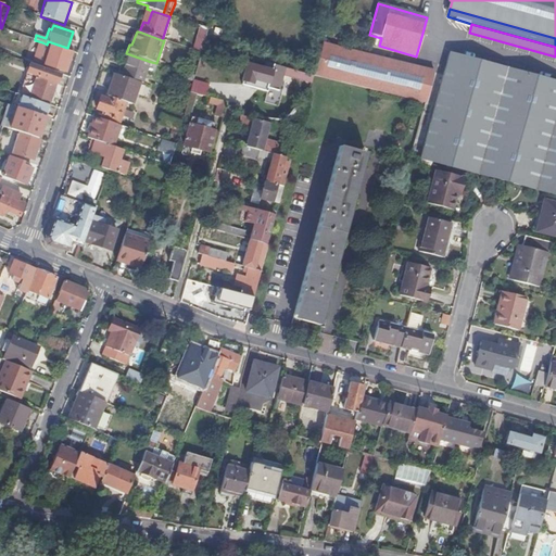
[(202,53),(203,46),(205,38),(199,37),(196,51),(202,53)]
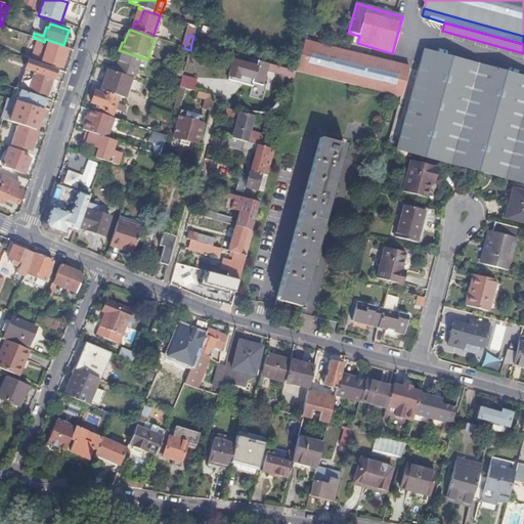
[(33,38),(27,36),(25,42),(29,43),(28,45),(37,48),(40,40),(33,38)]
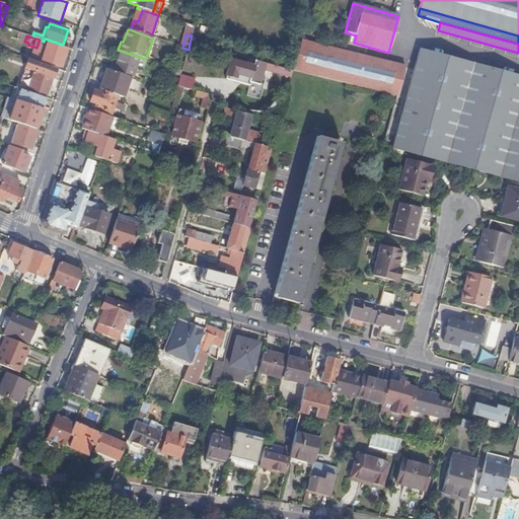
[(293,71),(396,97),(404,67),(301,42),(293,71)]
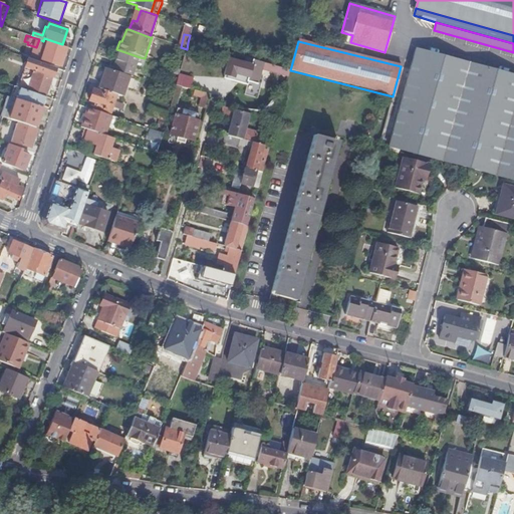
[(60,67),(66,48),(61,47),(48,42),(41,61),(60,67)]
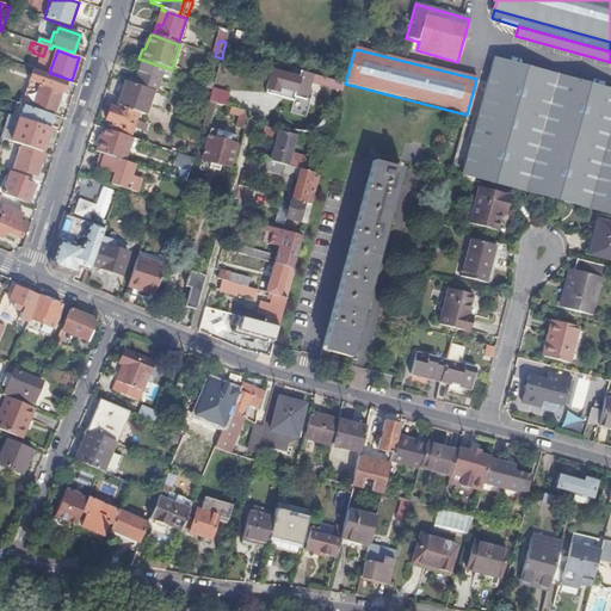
[(159,93),(166,68),(142,60),(134,85),(152,91),(159,93)]
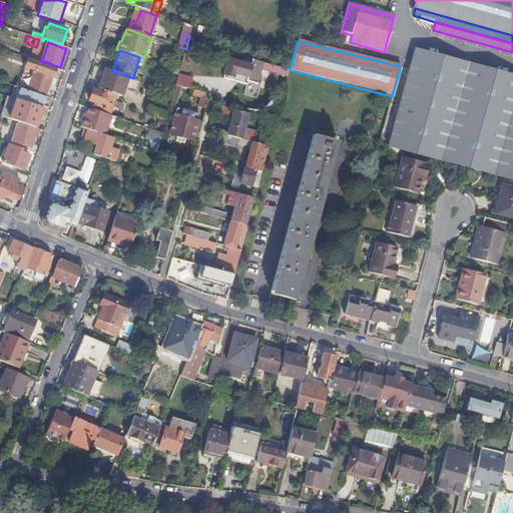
[(512,76),(416,50),(389,146),(512,180),(512,76)]
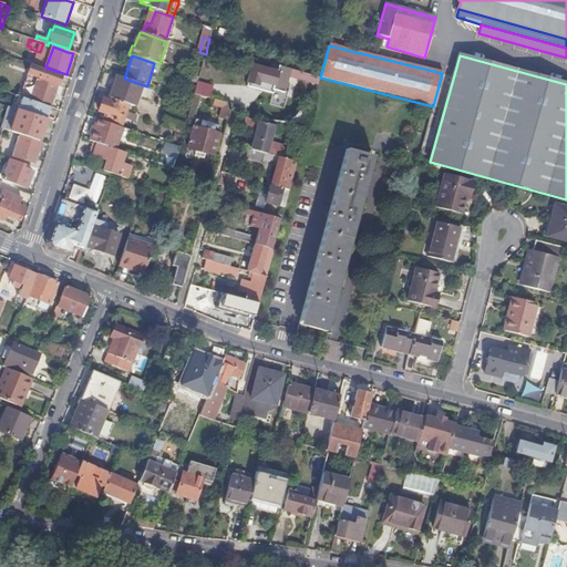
[(61,75),(30,64),(27,76),(38,79),(30,101),(49,107),(57,85),(58,85),(61,75)]
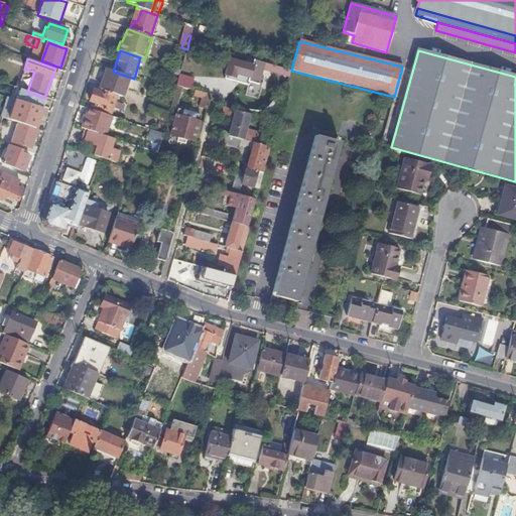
[(290,76),(291,71),(254,60),(252,67),(230,60),(225,76),(226,77),(225,80),(248,86),(249,83),(259,86),(263,69),(290,76)]
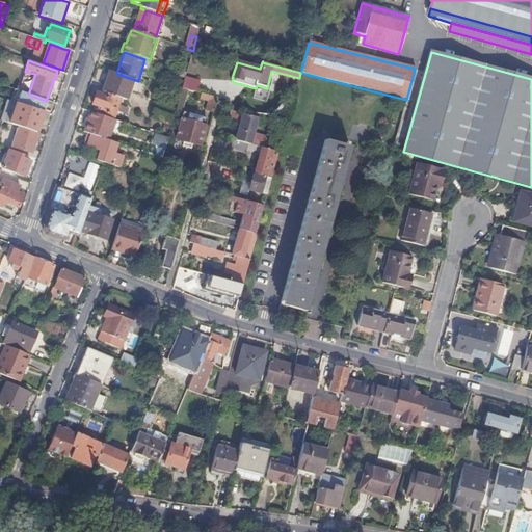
[(186,78),(187,73),(169,67),(167,72),(185,78),(186,78)]
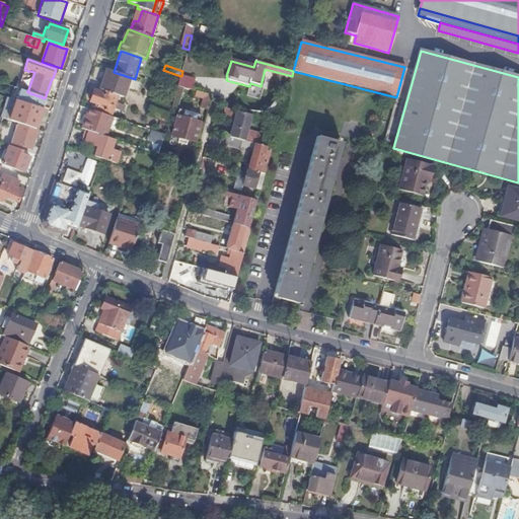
[(106,70),(103,69),(96,89),(99,90),(106,70)]
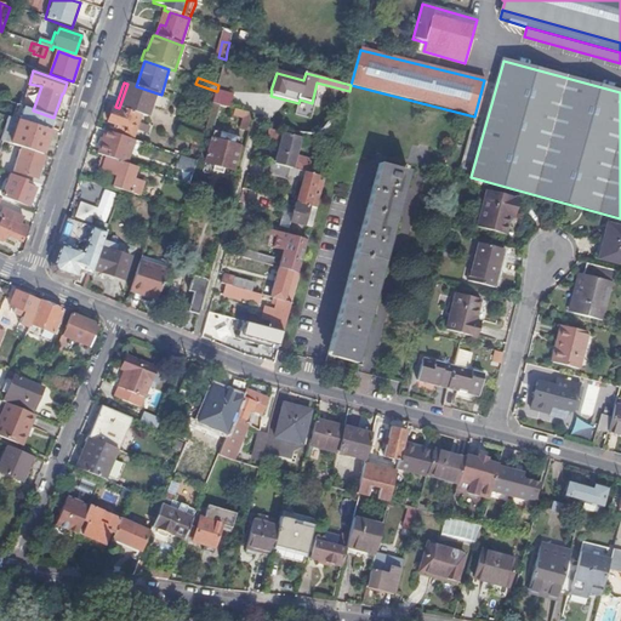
[(41,86),(29,84),(21,107),(33,110),(41,86)]
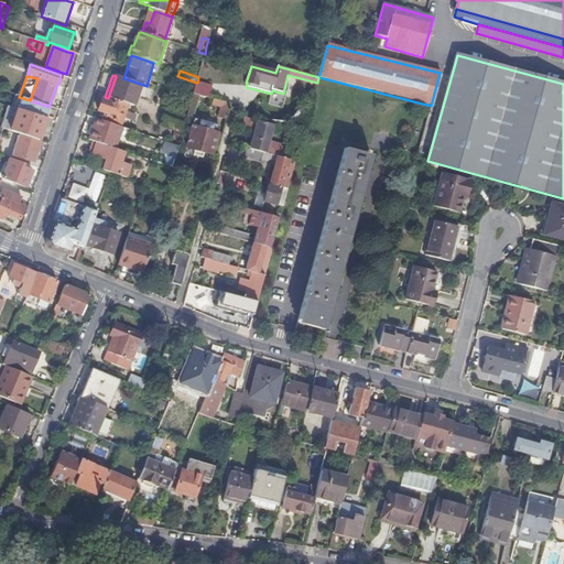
[(133,106),(140,84),(123,78),(116,76),(108,98),(110,99),(129,105),(133,106)]
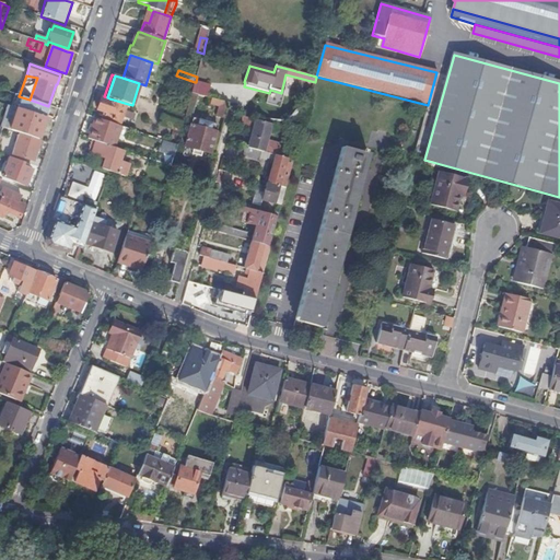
[(196,82),(195,82),(193,94),(208,98),(210,86),(196,82)]
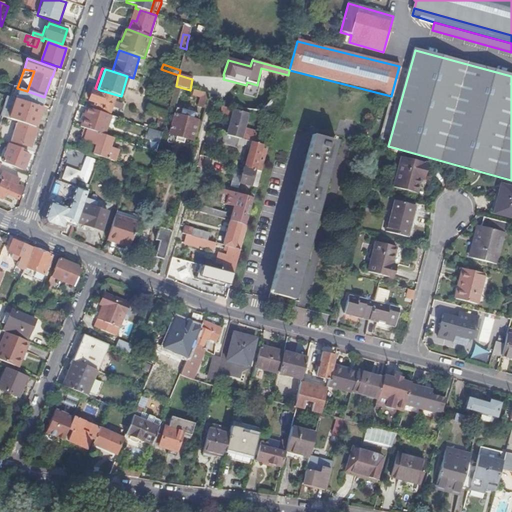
[(17,88),(14,87),(10,97),(43,108),(46,98),(44,97),(27,91),(17,88)]
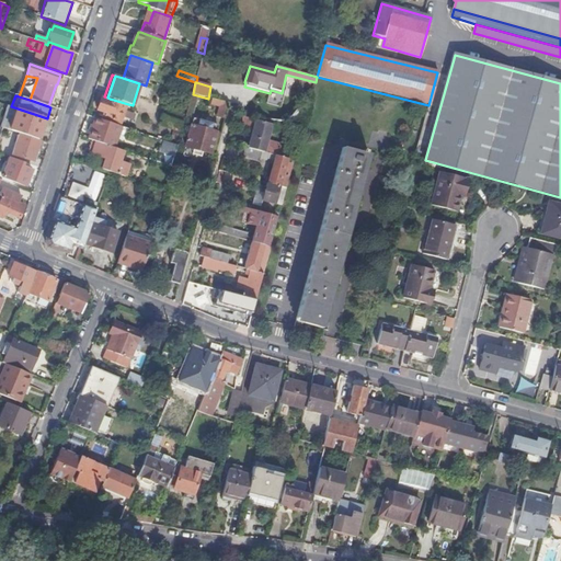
[(121,124),(128,104),(110,99),(107,102),(102,100),(99,112),(107,114),(105,119),(121,124)]
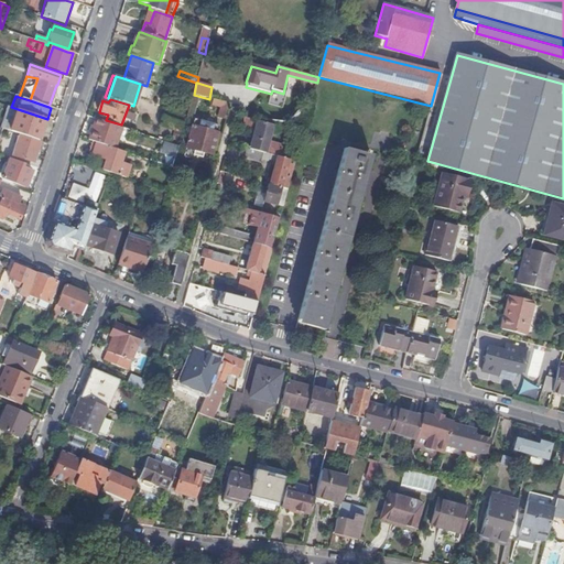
[(226,120),(228,114),(230,106),(215,100),(213,107),(221,109),(218,118),(226,120)]
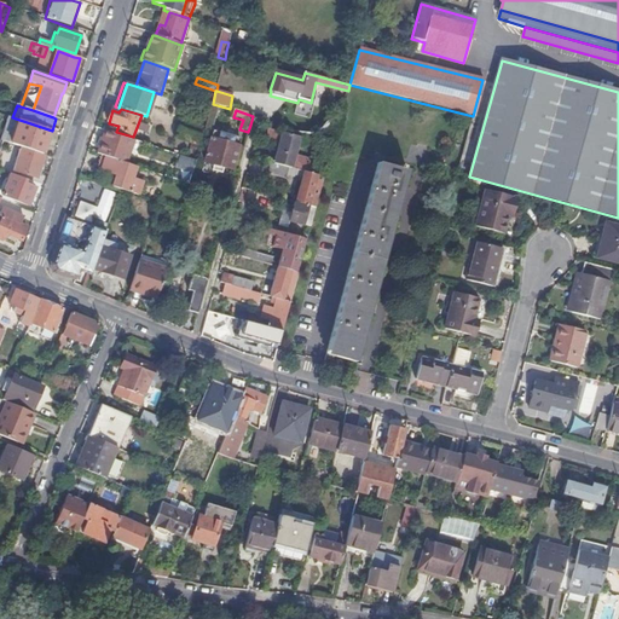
[(215,117),(209,115),(204,133),(212,134),(215,117)]
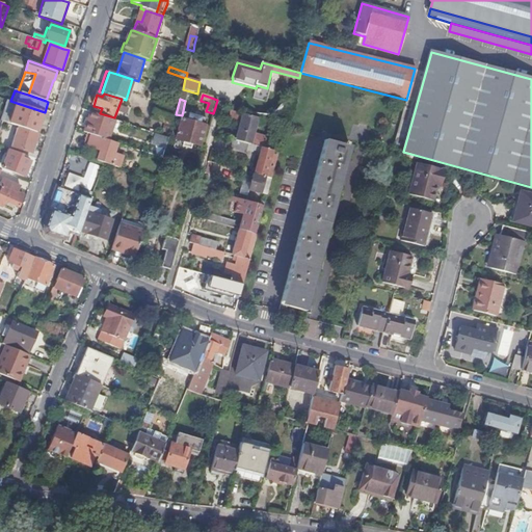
[(9,101),(2,122),(4,122),(37,133),(45,112),(10,101),(9,101)]
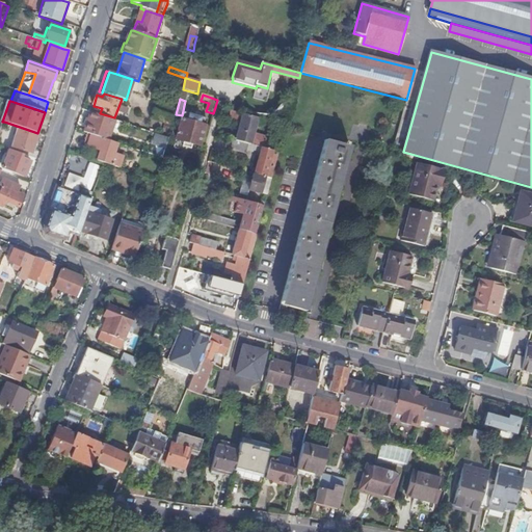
[(161,112),(174,116),(176,109),(163,105),(161,112)]
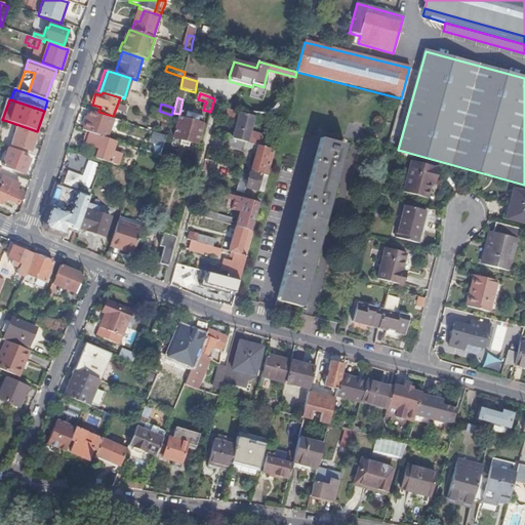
[(165,121),(169,123),(171,115),(159,111),(159,112),(152,109),(150,116),(165,121)]
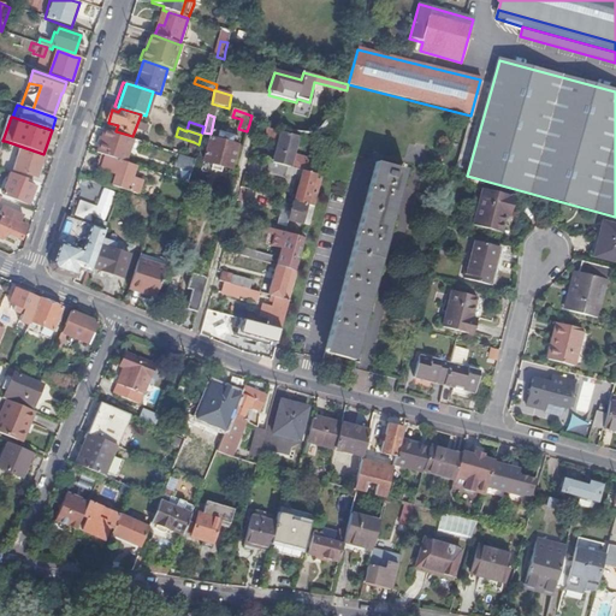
[(294,155),(298,137),(266,129),(264,140),(278,143),(272,164),(304,172),(307,159),(294,155)]
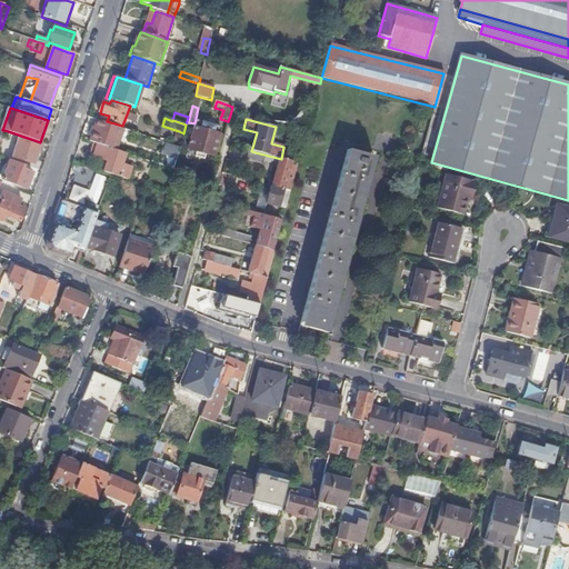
[(98,145),(117,151),(123,129),(97,121),(96,127),(93,131),(90,142),(95,143),(98,145)]
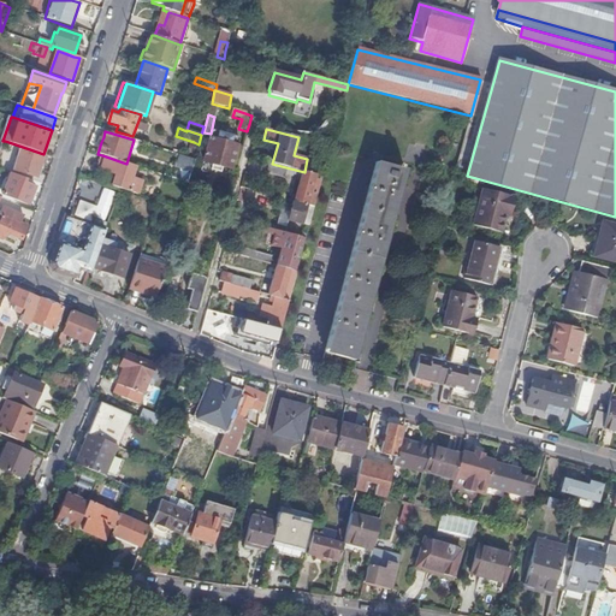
[(240,160),(241,155),(243,147),(238,146),(241,140),(227,136),(226,140),(219,138),(219,141),(212,138),(205,161),(231,170),(235,158),(240,160)]
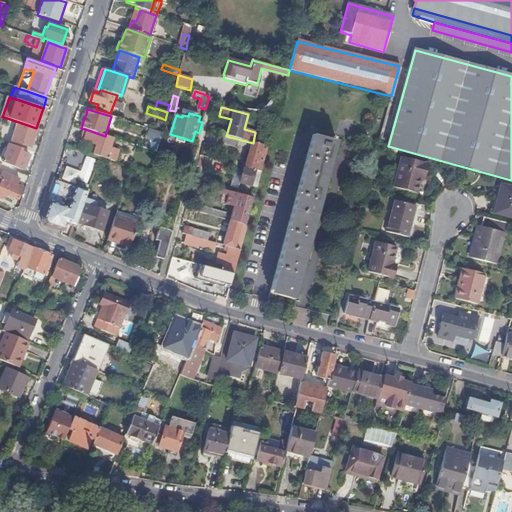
[(163,133),(166,120),(165,120),(161,118),(157,131),(163,133)]
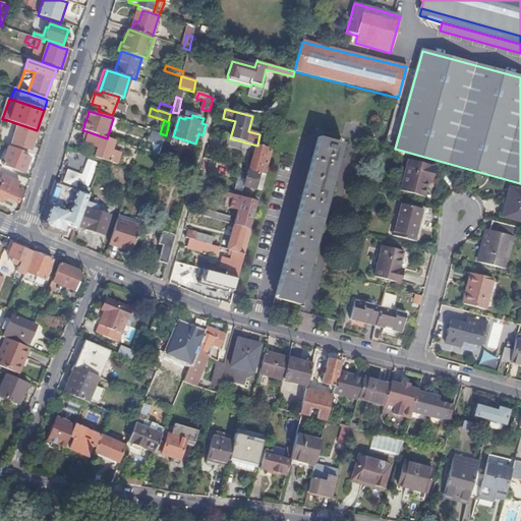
[(32,151),(38,131),(18,125),(13,143),(32,151)]
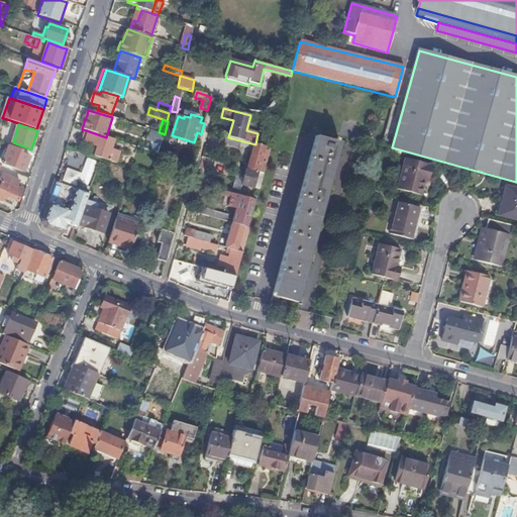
[(160,151),(165,134),(159,132),(152,130),(147,147),(160,151)]
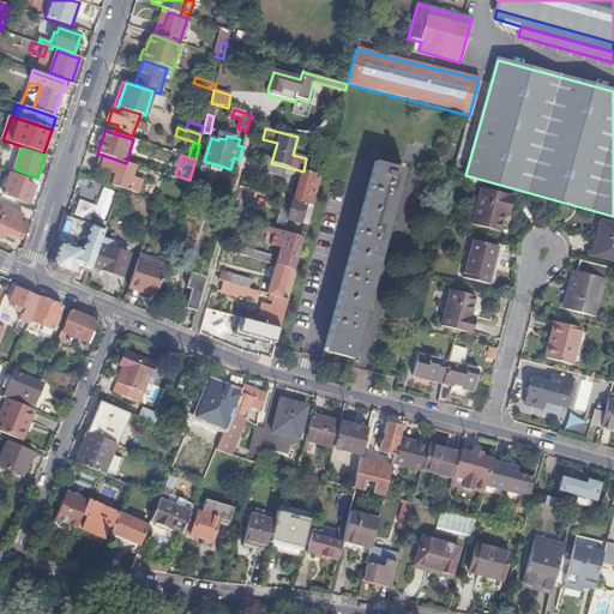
[(132,179),(136,167),(126,163),(106,156),(101,169),(115,174),(112,186),(137,194),(142,182),(132,179)]
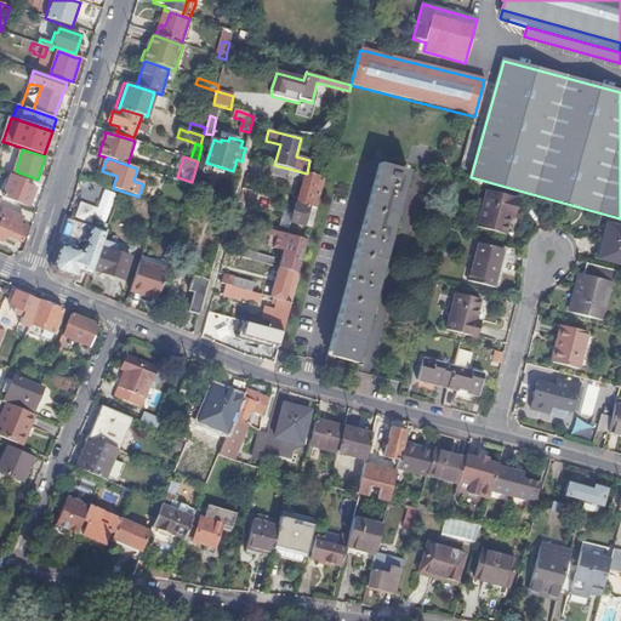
[(318,210),(325,178),(307,174),(274,165),(273,164),(269,175),(286,180),(288,177),(296,178),(296,177),(298,177),(303,178),(296,204),(318,210)]
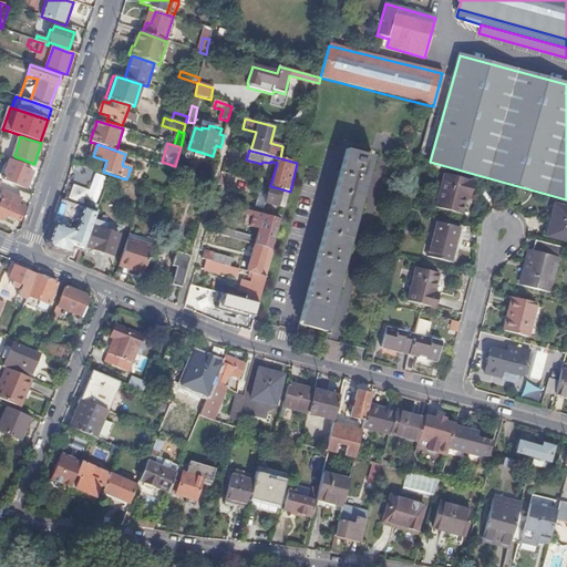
[(370,154),(366,153),(366,155),(347,150),(300,322),(327,329),(373,157),(369,156),(370,154)]
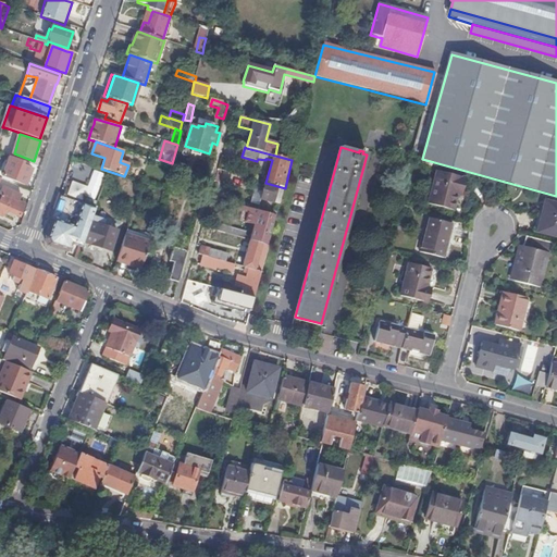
[(22,165),(23,163),(11,158),(3,176),(26,186),(33,170),(25,166),(22,165)]
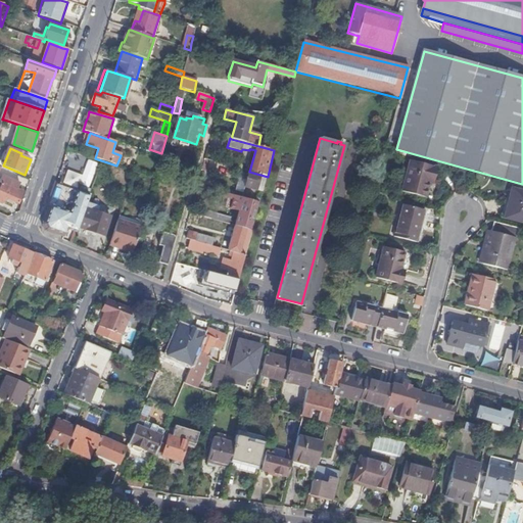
[(245,171),(249,172),(255,150),(251,149),(245,171)]
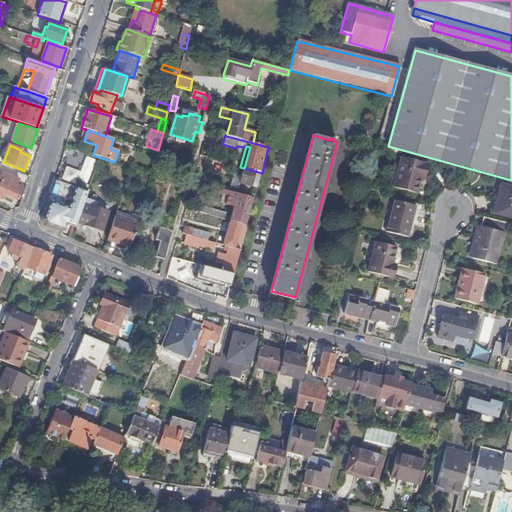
[(84,155),(81,165),(91,168),(94,158),(84,155)]
